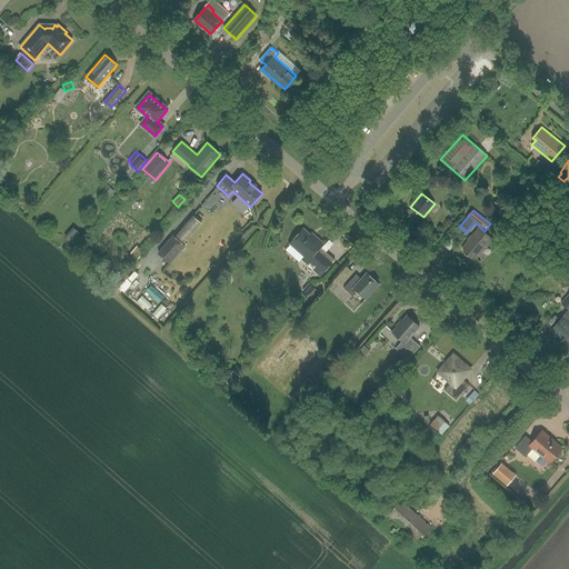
[(195,216),(177,235),(185,241),(202,222),(195,216)]
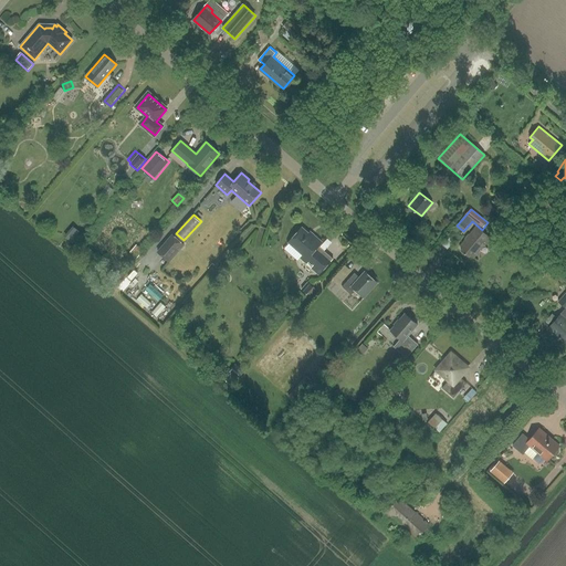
[(462,248),(460,250),(469,258),(471,255),(473,258),(491,237),(478,226),(470,234),(469,234),(465,239),(467,239),(461,245),(462,248)]
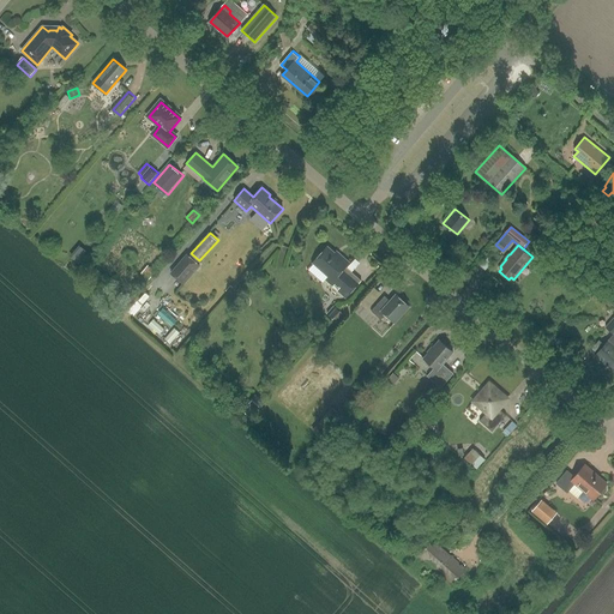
[(327,247),(313,263),(329,277),(325,281),(345,299),(361,281),(345,268),(349,263),(342,256),(339,258),(327,247)]
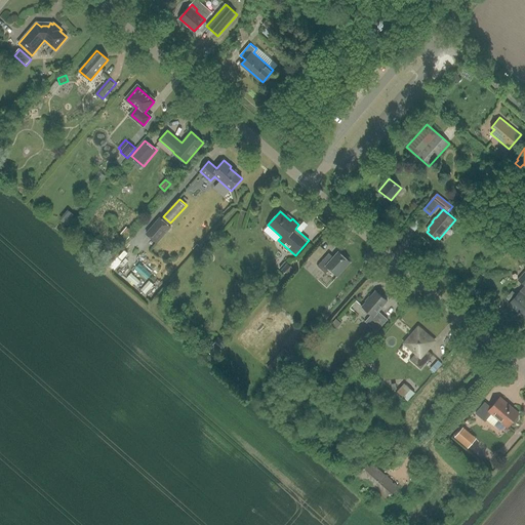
[(161,217),(147,234),(158,244),(172,228),(161,217)]
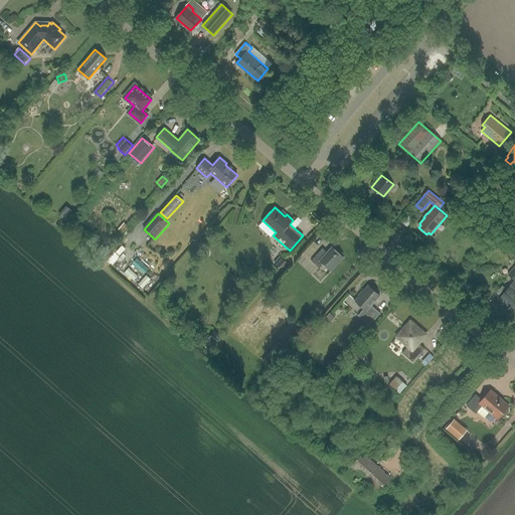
[(125,234),(131,228),(124,223),(119,229),(125,234)]
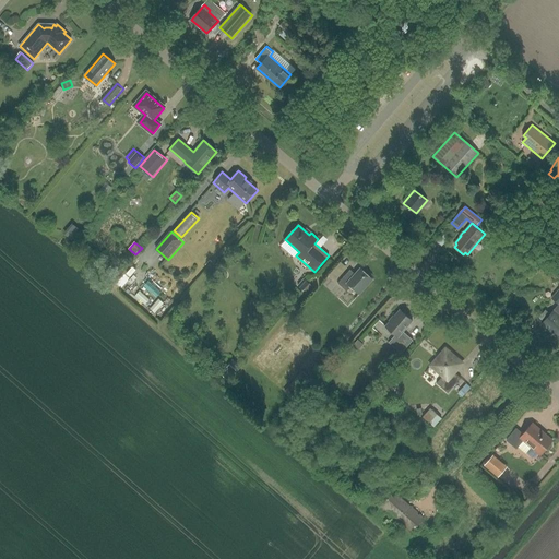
[(357,295),(371,280),(359,269),(351,278),(345,274),(337,283),(347,292),(349,288),(357,295)]
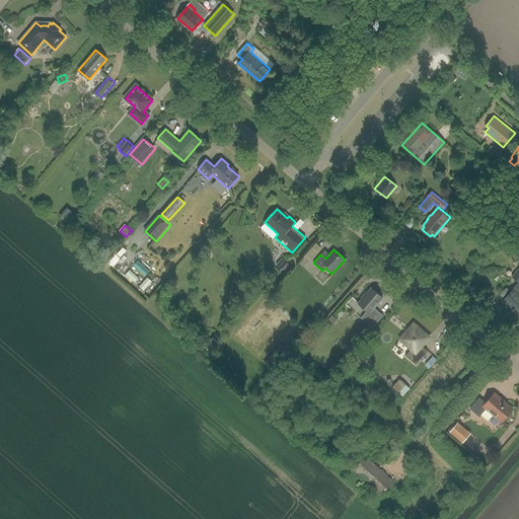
[(282,271),(288,264),(282,258),(276,266),(282,271)]
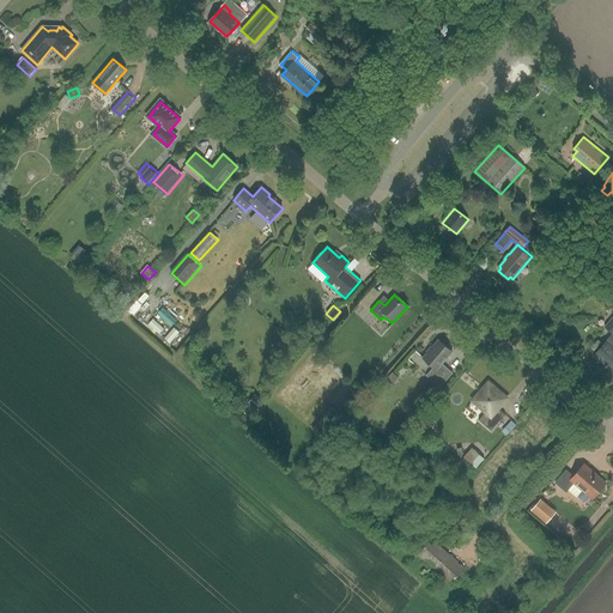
[(159,334),(164,328),(153,320),(149,325),(159,334)]
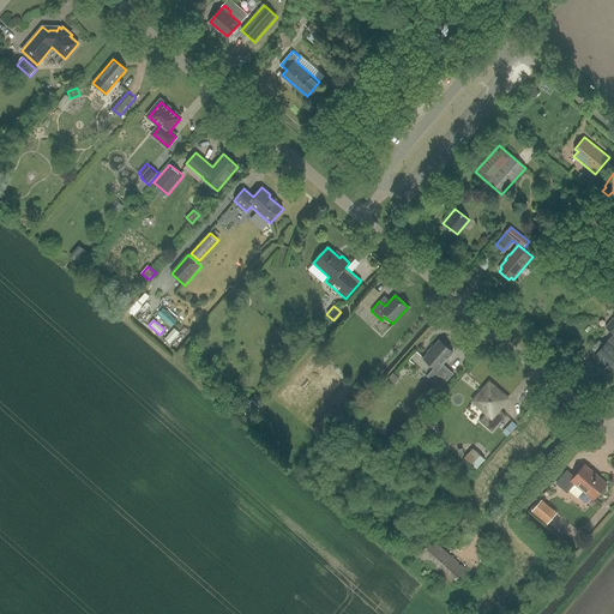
[(609,341),(596,355),(613,369),(613,324),(608,331),(613,335),(609,341)]
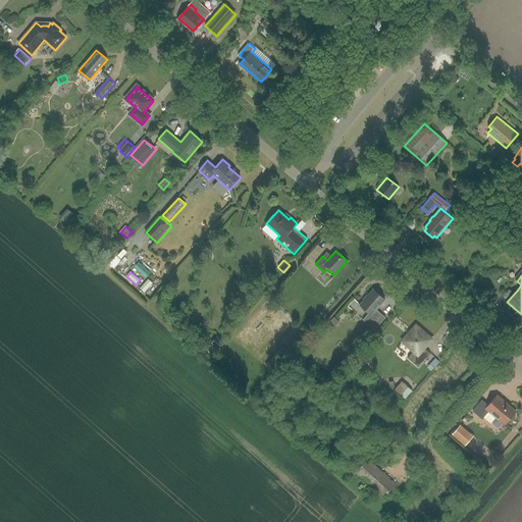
[(145,293),(153,283),(148,279),(140,289),(145,293)]
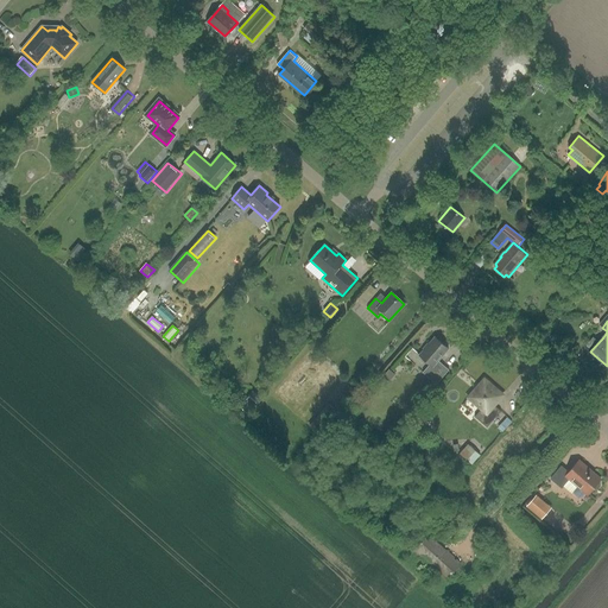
[(449,371),(438,361),(449,349),(435,337),(419,355),(430,365),(423,373),(437,385),(449,371)]
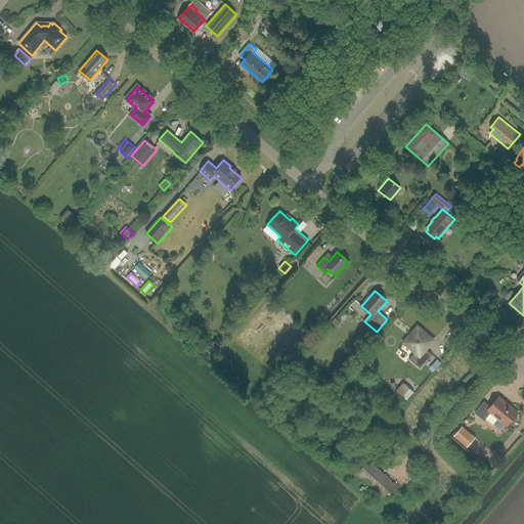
[(433,341),(418,328),(404,343),(416,352),(409,359),(420,368),(432,354),(426,349),(433,341)]
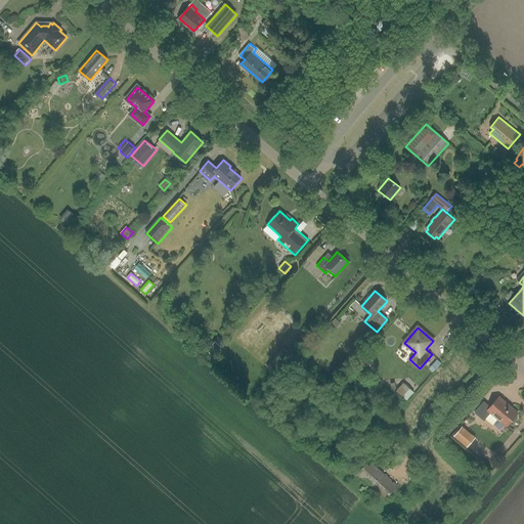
[(215,342),(207,351),(214,356),(221,348),(222,348),(222,349),(226,345),(218,337),(214,341),(215,342)]
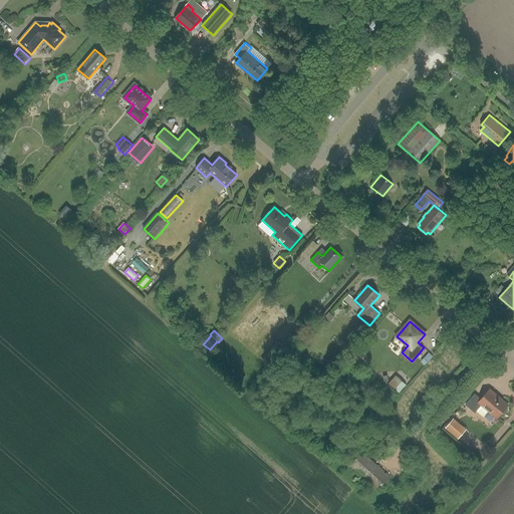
[(261,361),(268,366),(284,347),(278,341),(261,361)]
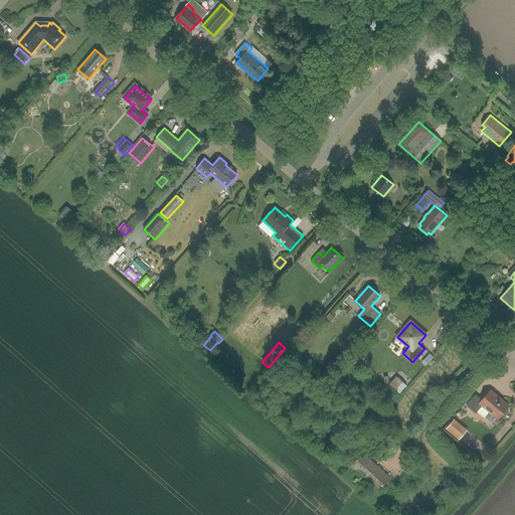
[(399,393),(406,386),(396,376),(389,384),(399,393)]
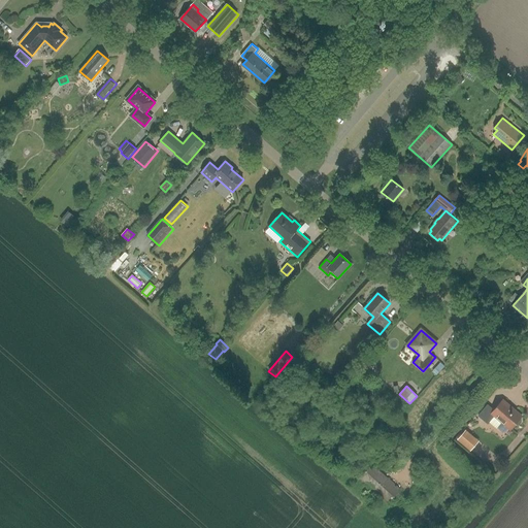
[(522,416),(502,400),(494,409),(487,404),(479,416),(488,424),(494,416),(501,422),(498,427),(498,429),(502,432),(504,432),(508,428),(510,429),(515,424),(516,425),(519,425),(520,425),(522,423),(522,420),(521,419),(520,418),(522,416)]
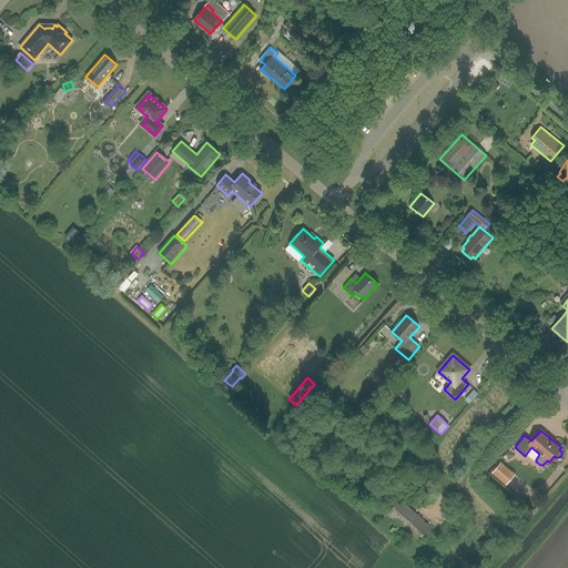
[(516,475),(503,464),(494,474),(507,486),(516,475)]
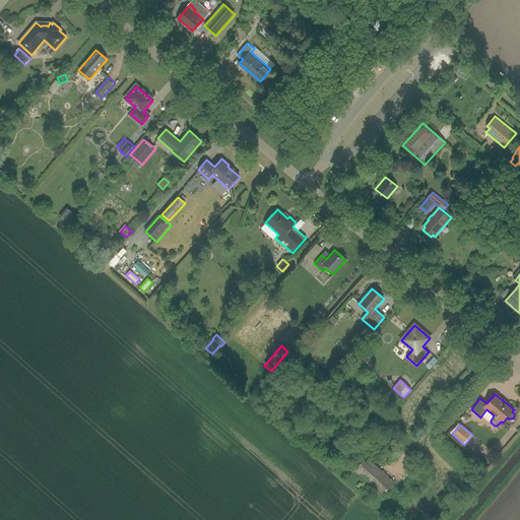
[(383,497),(394,483),(369,461),(367,464),(364,462),(354,472),(383,497)]
